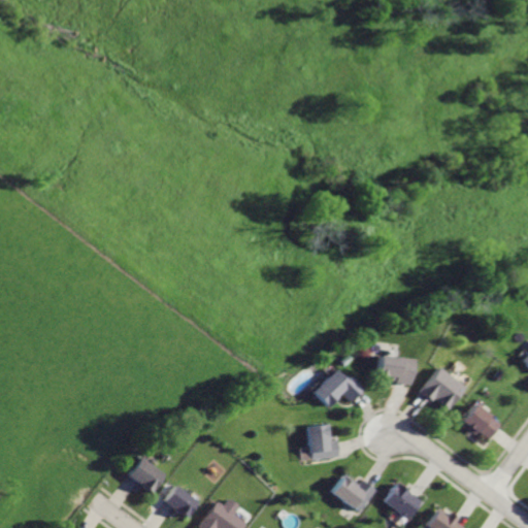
[(527,347),(515,360),(527,374),(527,347)]
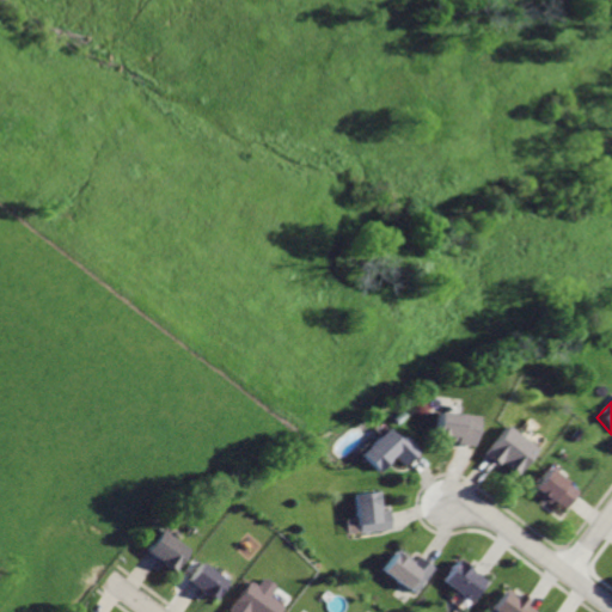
[(432,412),(430,435),(438,436),(436,440),(447,441),(447,445),(467,446),(470,415),(432,412)]
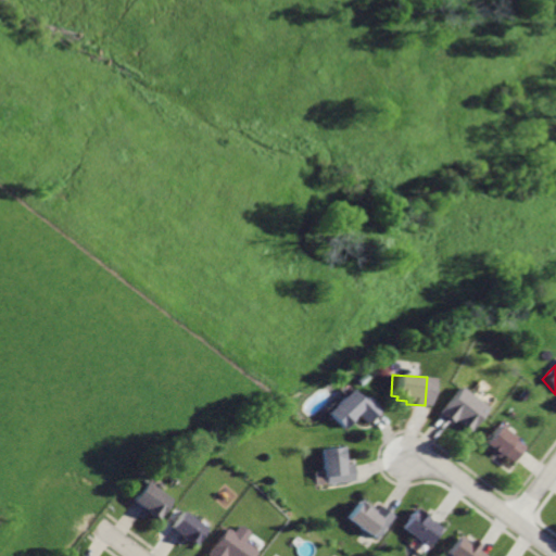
[(348,389),(325,413),(340,427),(353,414),(365,426),(379,409),(365,395),(359,401),(348,389)]
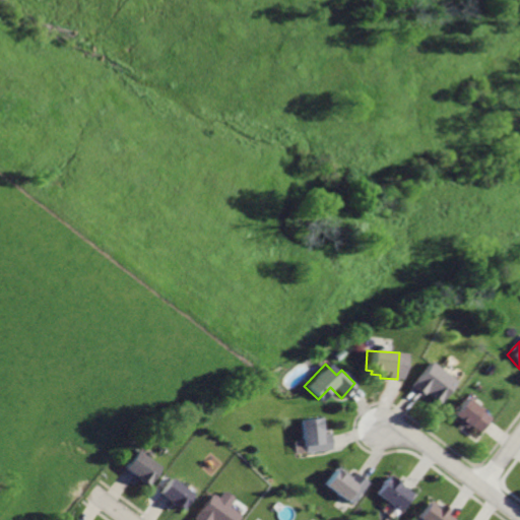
[(425,364),(407,387),(419,396),(423,392),(435,401),(449,382),(425,364)]
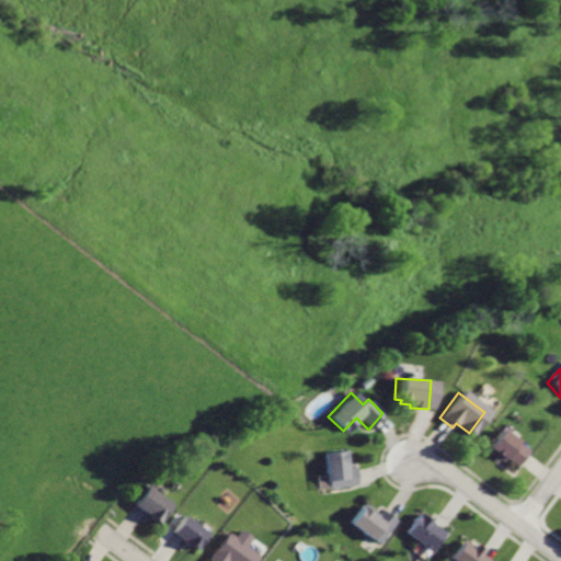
[(499,431),(484,450),(500,461),(502,458),(515,467),(526,451),(499,431)]
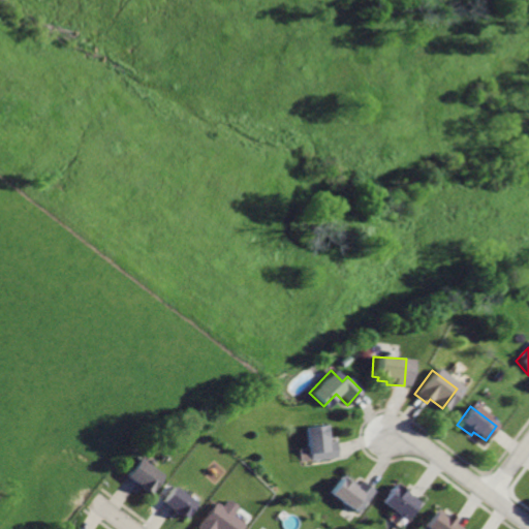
[(305,428),(311,461),(336,457),(334,441),(330,442),(327,424),(305,428)]
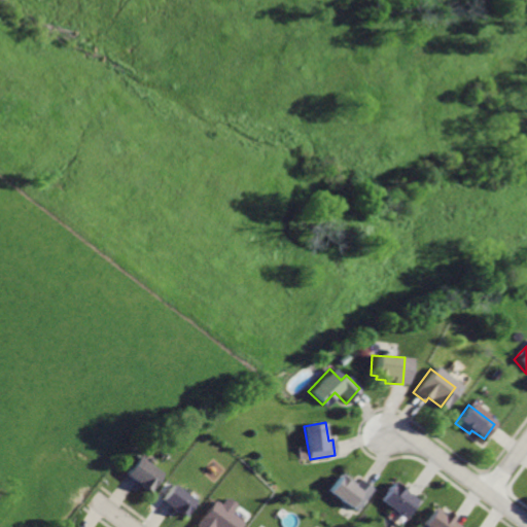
[(139,455),(164,472),(150,491),(127,473),(132,465),(139,455)]
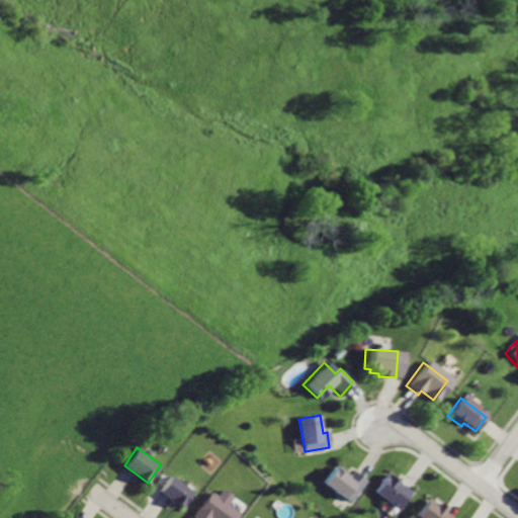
[(351,468),(347,476),(336,467),(325,483),(351,502),(366,481),(351,468)]
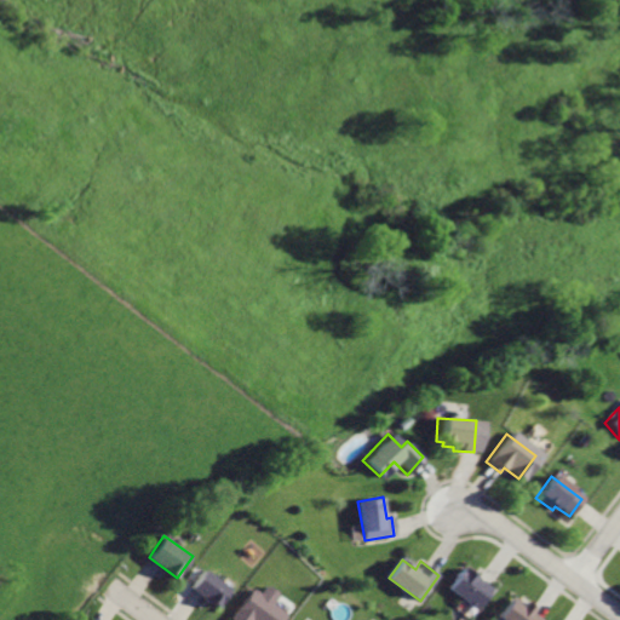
[(206,569),(193,589),(218,608),(233,587),(206,569)]
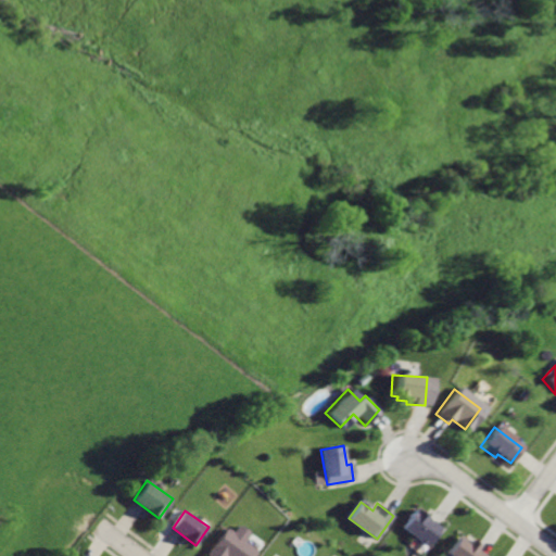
[(415,510),(402,527),(426,546),(439,529),(415,510)]
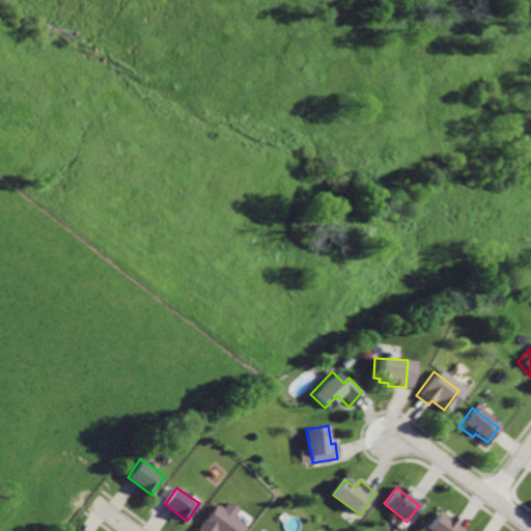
[(218,505),(199,530),(200,530),(243,530),(247,526),(218,505)]
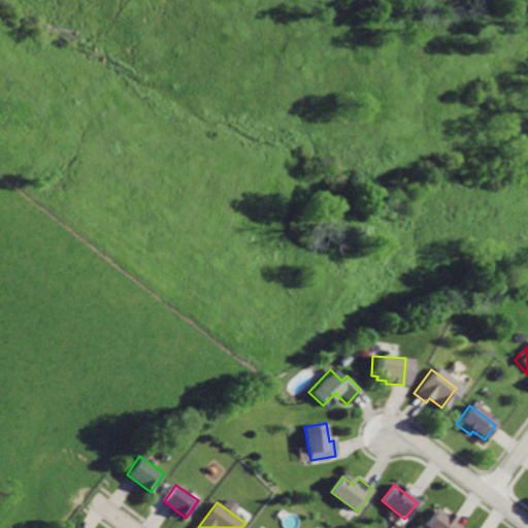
[(434,505),(421,525),(425,527),(460,527),(451,522),(454,518),(434,505)]
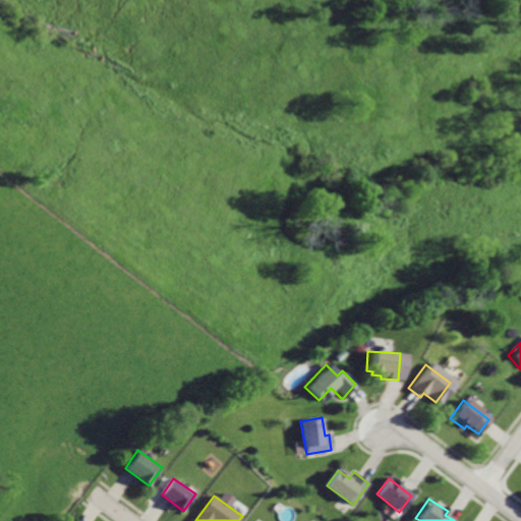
All buildings are outlined.
